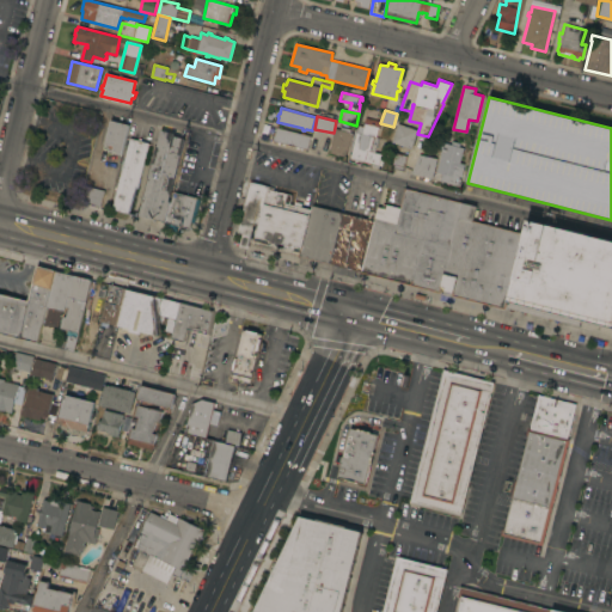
[(357,126),(363,127),(365,117),(380,121),(375,138),(378,138),(374,153),(381,154),(378,167),(371,166),(372,163),(350,158),(357,126)]
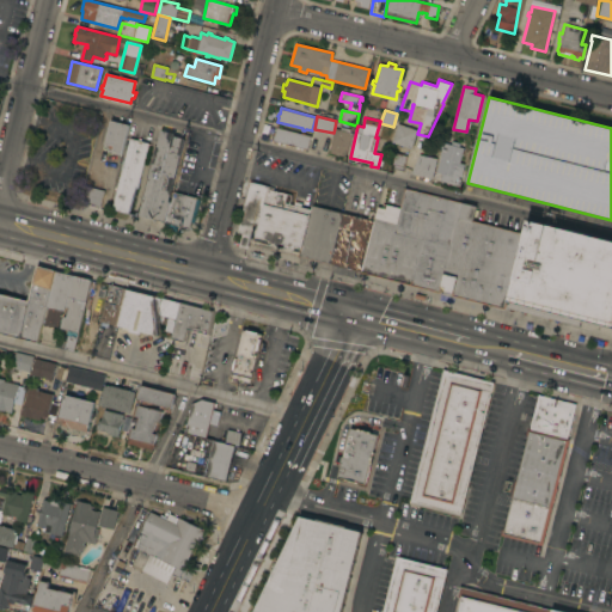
[(129,124),(121,154),(112,152),(114,148),(111,148),(110,151),(103,148),(111,120),(129,124)]
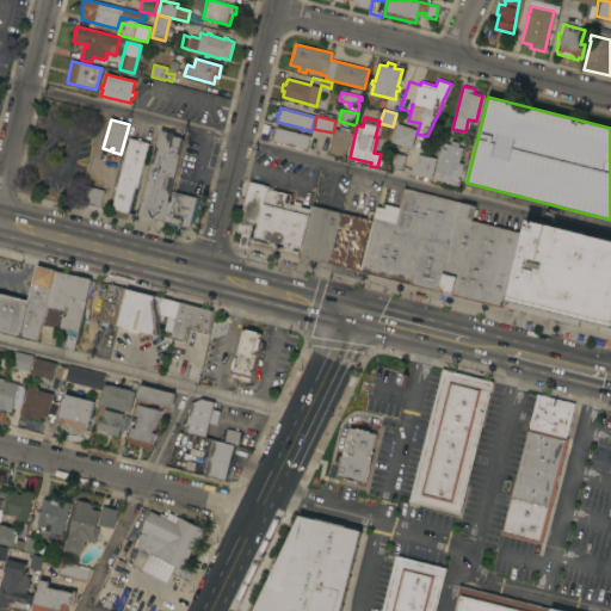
[(417,130),(411,149),(390,142),(397,123),(417,130)]
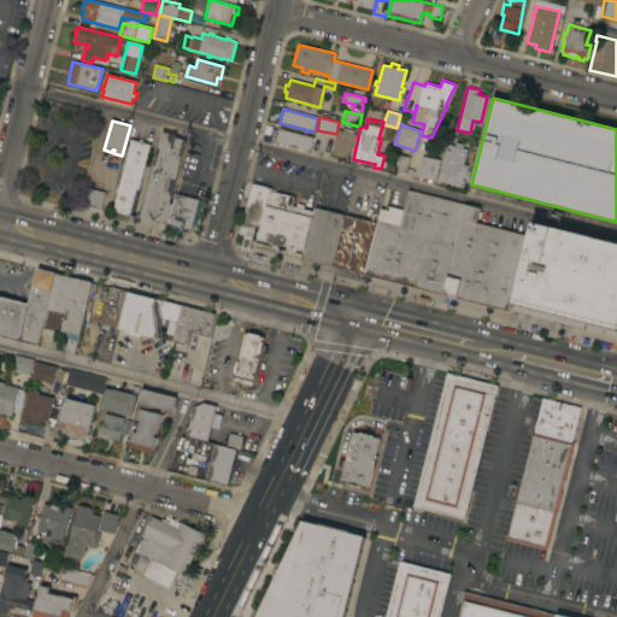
[(304,135),(304,133),(307,134),(307,135),(313,137),(310,151),(305,150),(305,151),(303,151),(303,148),(301,148),(301,151),(298,150),(298,147),(287,145),(287,147),(283,146),(285,144),(283,144),(282,145),(280,145),(280,142),(276,141),(277,136),(275,136),(276,133),(277,134),(278,128),(304,135)]
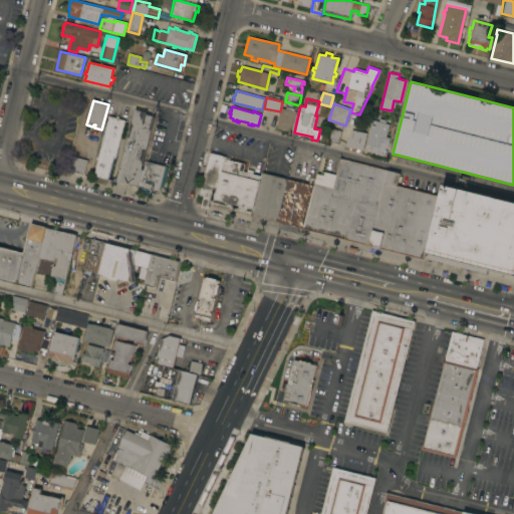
[(292,130),(291,130),(290,132),(277,129),(277,125),(276,125),(280,111),(281,107),(285,108),(286,106),(294,108),(293,110),(296,111),(292,130)]
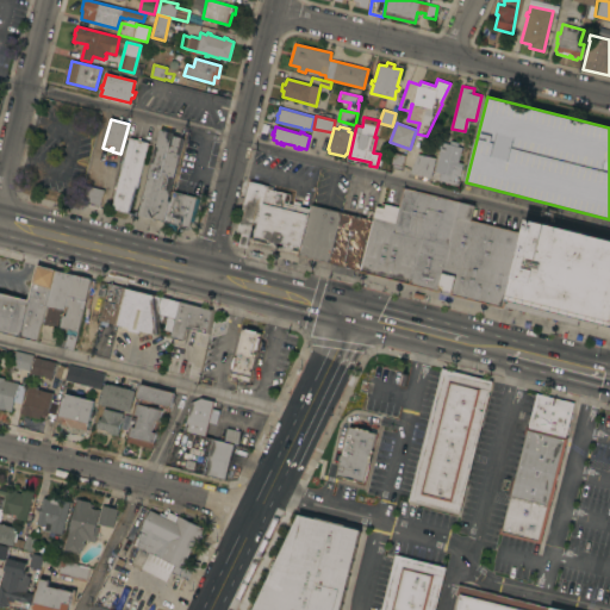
[(165,222),(138,215),(160,129),(174,132),(173,136),(184,138),(168,200),(170,201),(165,222)]
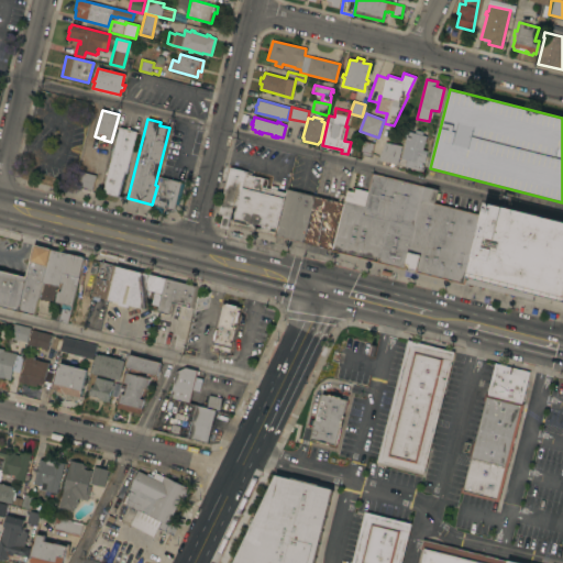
[(120,127),(138,131),(127,172),(124,172),(119,196),(103,191),(120,127)]
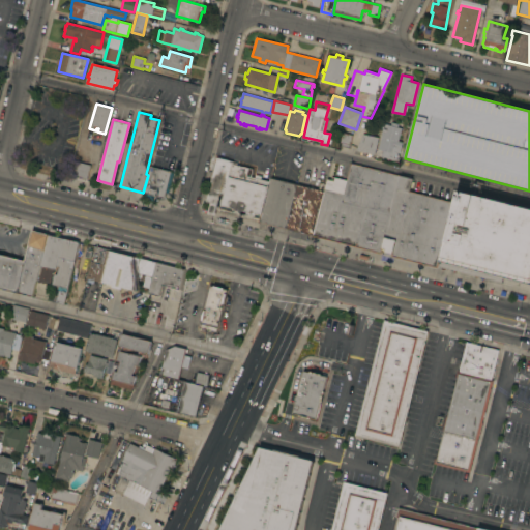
[(381,134),(380,134),(381,130),(380,130),(382,123),(390,125),(391,122),(398,123),(396,126),(401,127),(398,141),(402,142),(400,153),(398,152),(396,155),(399,155),(398,160),(382,156),(383,151),(377,149),(381,134)]
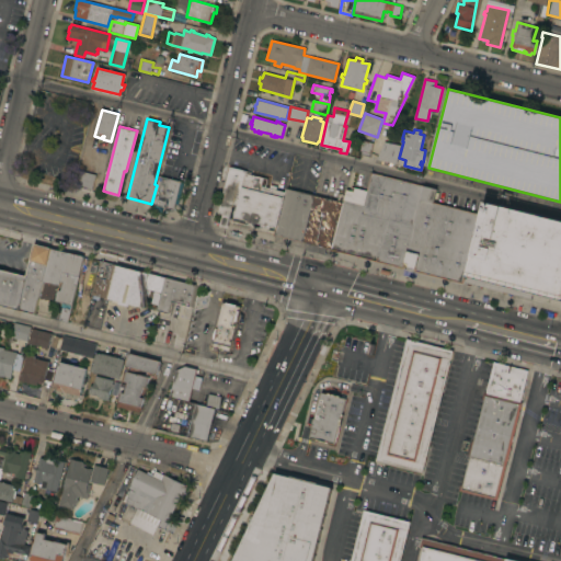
[(368,157),(361,155),(362,151),(359,150),(362,139),(373,142),(368,157)]
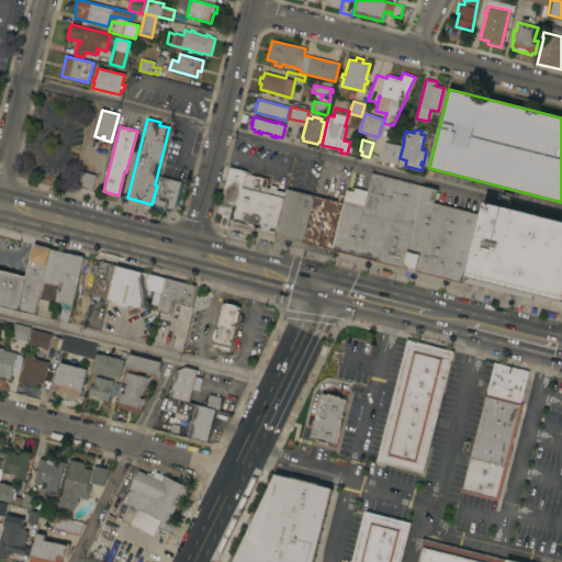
[(384,142),(401,145),(396,164),(377,159),(384,142)]
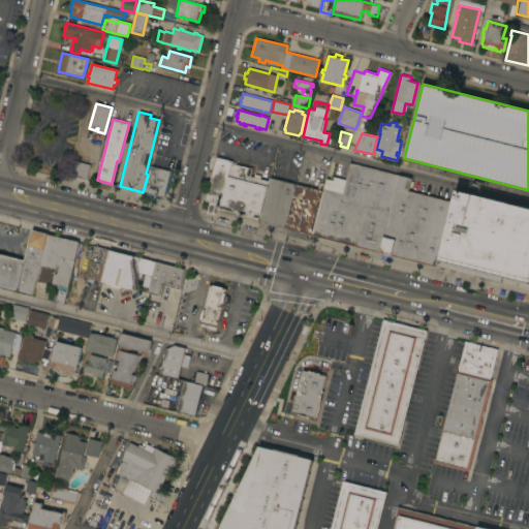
[(253,216),(253,215),(246,213),(246,214),(240,213),(241,211),(232,209),(232,211),(220,208),(221,205),(217,204),(214,215),(207,213),(209,201),(205,200),(216,157),(237,162),(236,164),(252,168),(250,176),(254,177),(254,174),(260,176),(260,179),(269,181),(259,218),(253,216)]
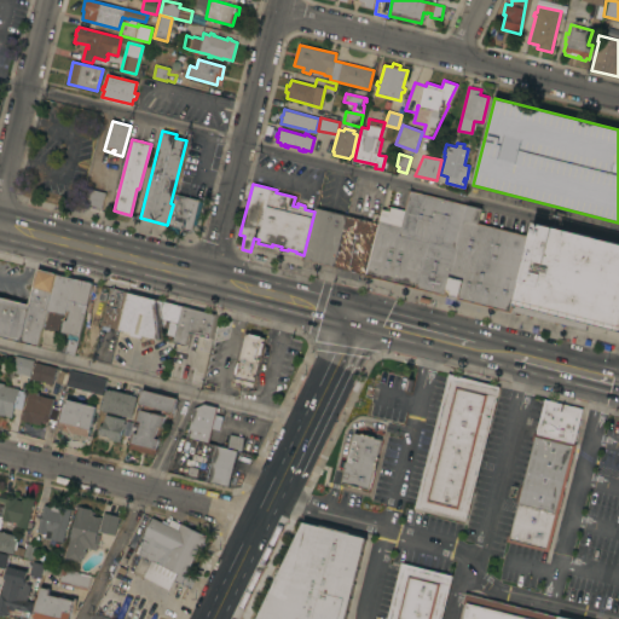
[(100,209),(99,209),(98,213),(87,209),(88,207),(80,204),(85,186),(105,192),(100,209)]
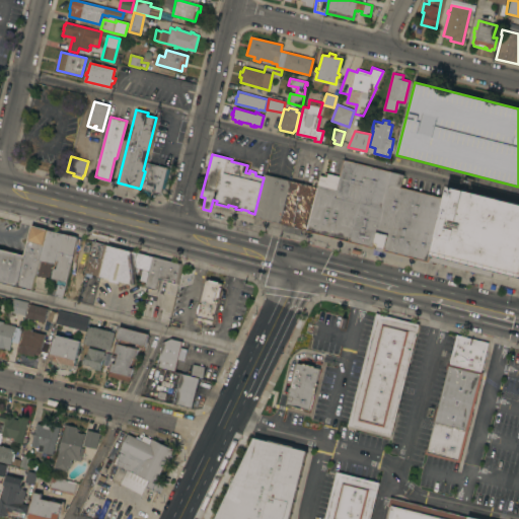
[(429,264),(374,250),(376,243),(374,242),(372,247),(306,231),(306,229),(319,180),(320,175),(326,177),(327,173),(339,176),(344,159),(403,174),(402,177),(405,177),(403,183),(401,182),(400,187),(445,198),(430,261),(429,264)]
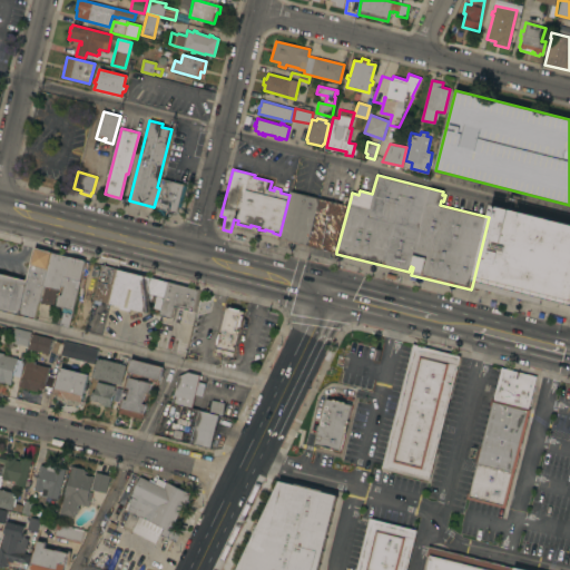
[(161,178),(184,184),(176,213),(154,207),(159,188),(161,178)]
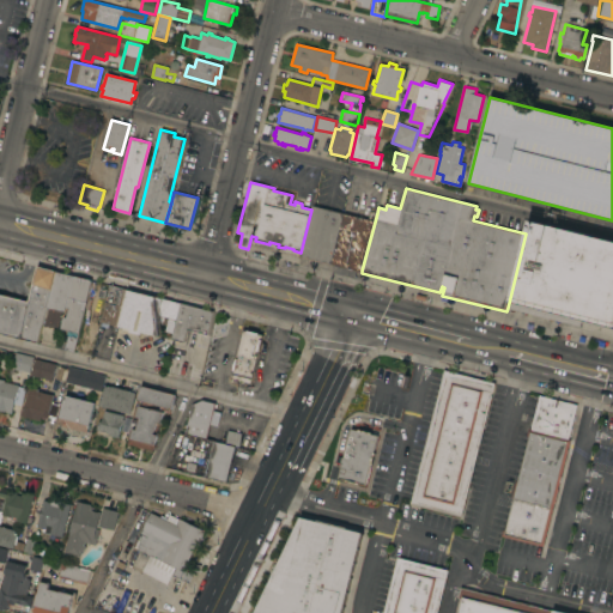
[(313,205),(344,213),(331,263),(299,255),(301,253),(311,210),(313,205)]
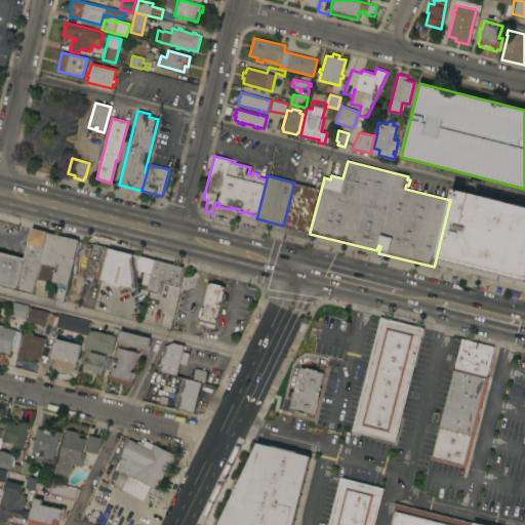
[(283,226),(294,183),(315,188),(316,180),(323,183),(310,232),(283,226)]
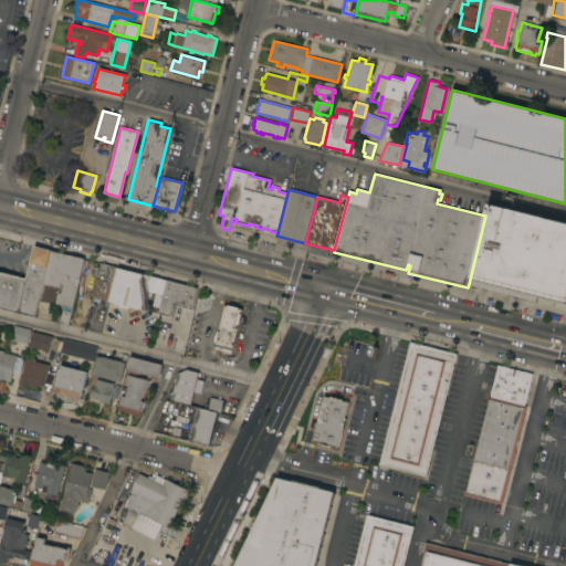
[(489,203),(565,222),(565,302),(537,295),(536,302),(469,284),(485,216),(489,203)]
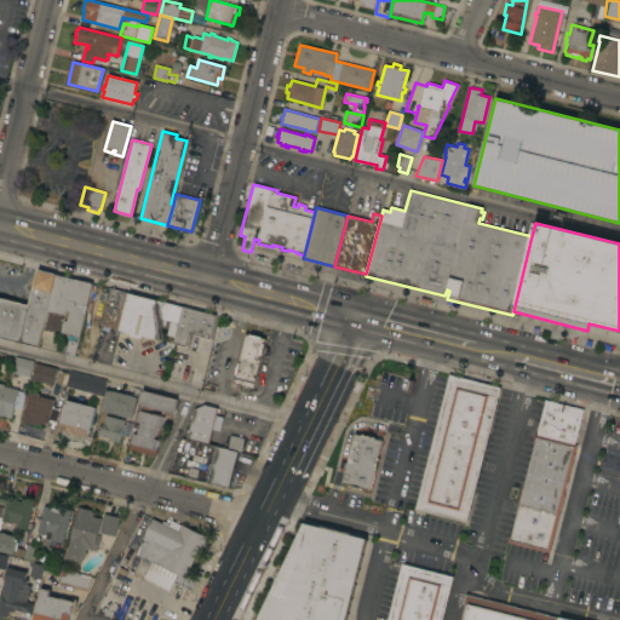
[(36,269),(55,274),(45,310),(36,346),(18,342),(28,305),(36,269)]
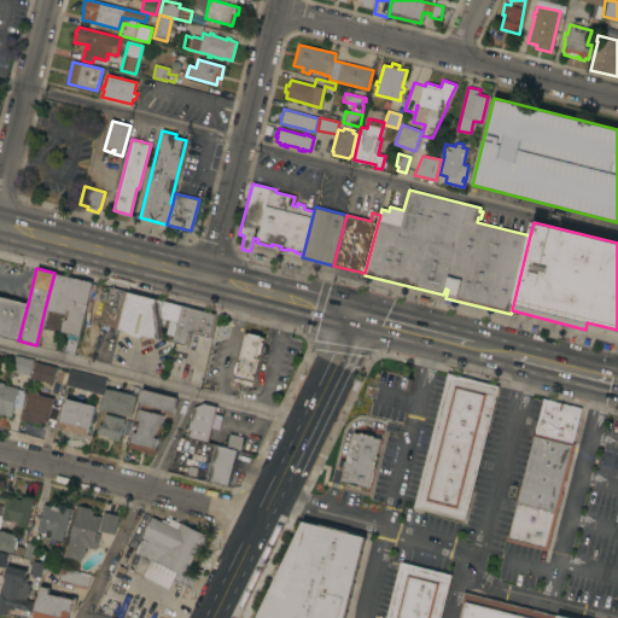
[(63,314),(62,313),(57,331),(42,327),(47,310),(45,309),(54,273),(73,278),(64,309),(63,314)]
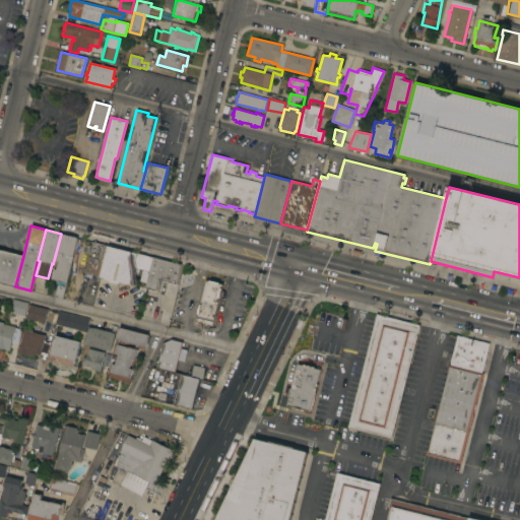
[(61,234),(76,238),(64,282),(50,278),(52,269),(55,269),(57,261),(54,260),(61,234)]
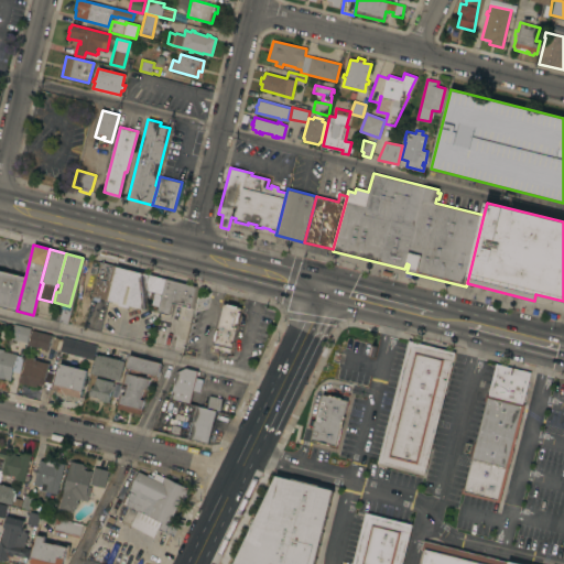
[(102,299),(102,301),(98,300),(99,297),(95,296),(95,299),(90,297),(99,262),(117,267),(108,301),(102,299)]
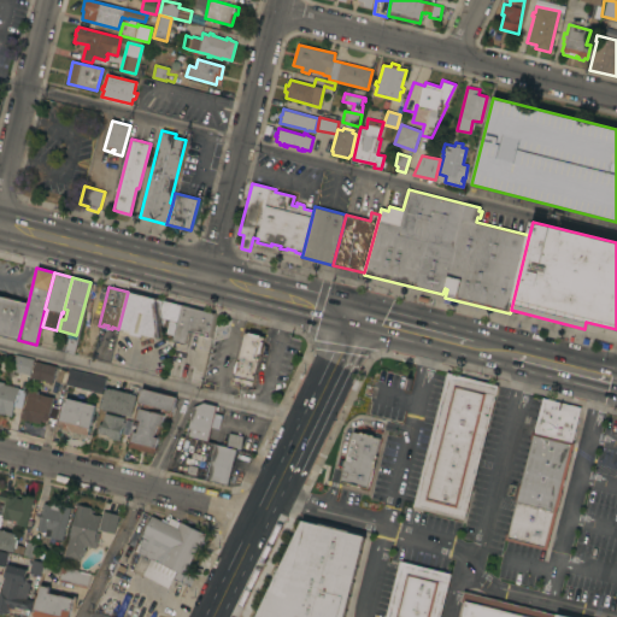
[(128,292),(162,300),(158,318),(153,336),(140,334),(140,336),(129,334),(130,331),(118,329),(128,292)]
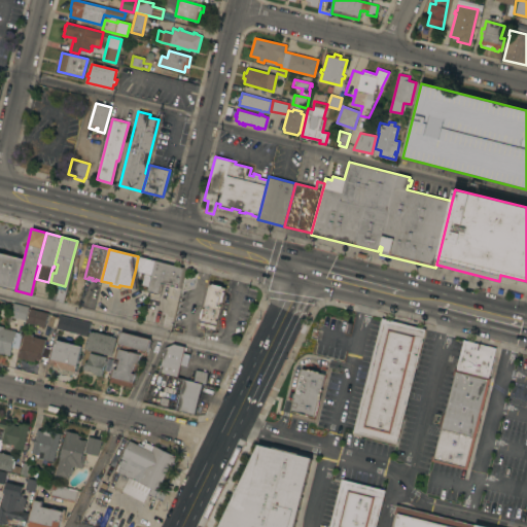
[(15,290),(0,286),(0,253),(24,259),(15,290)]
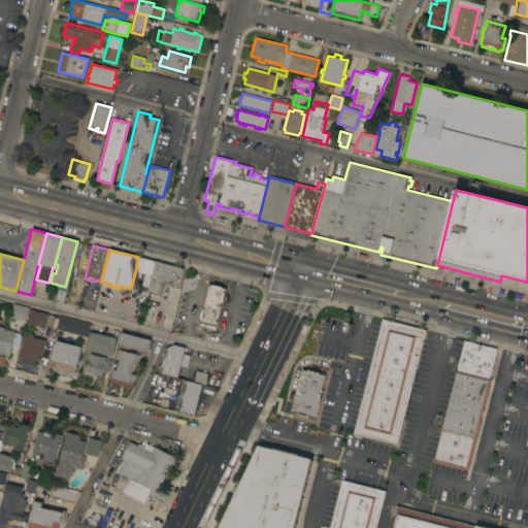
[(140,285),(143,274),(135,272),(138,257),(155,261),(147,287),(140,285)]
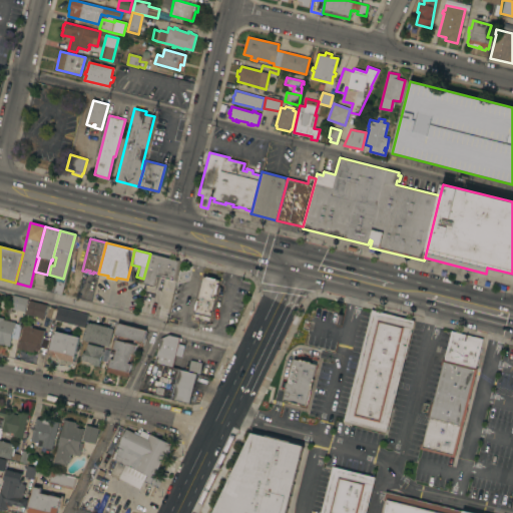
[(150,253),(177,261),(172,280),(155,276),(152,287),(142,284),(143,279),(150,253)]
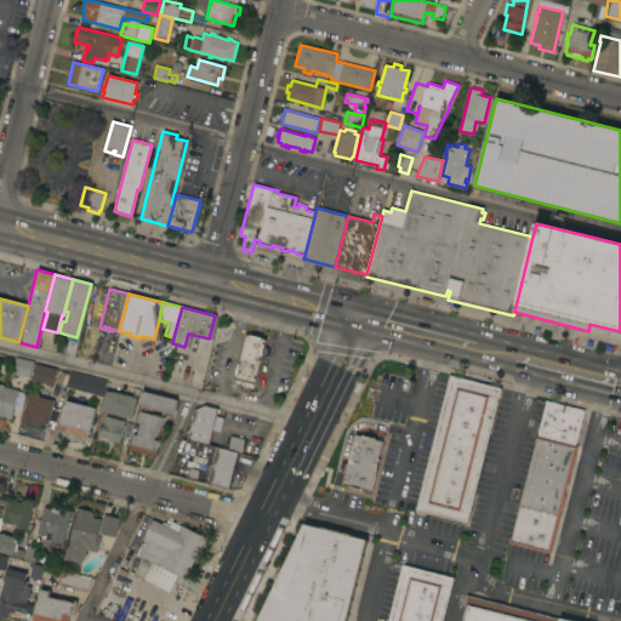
[(256,385),(254,383),(252,388),(237,385),(237,387),(232,386),(233,379),(229,377),(243,329),(269,336),(256,385)]
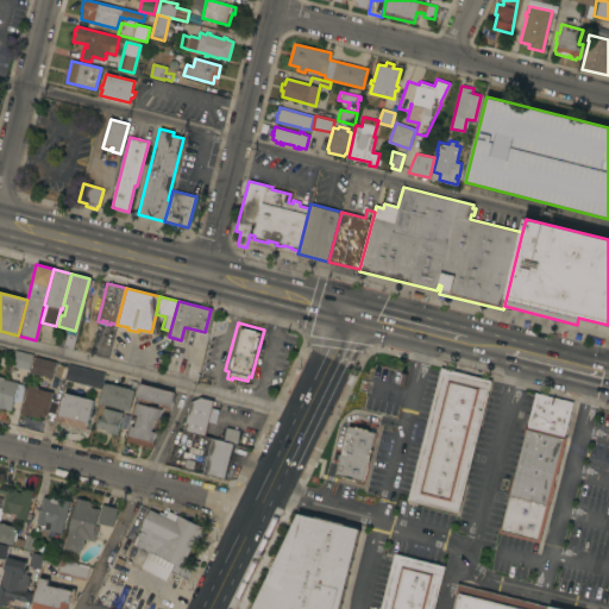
[(31,355),(27,370),(10,365),(14,350),(31,355)]
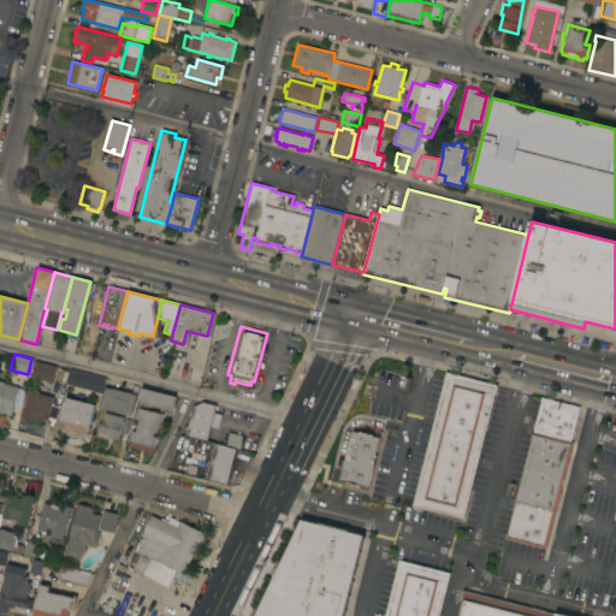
[(54,366),(51,383),(30,377),(34,360),(54,366)]
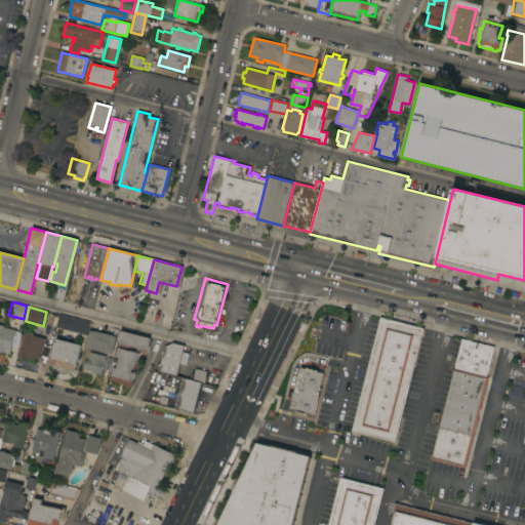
[(395,443),(352,432),(380,317),(423,327),(395,443)]
